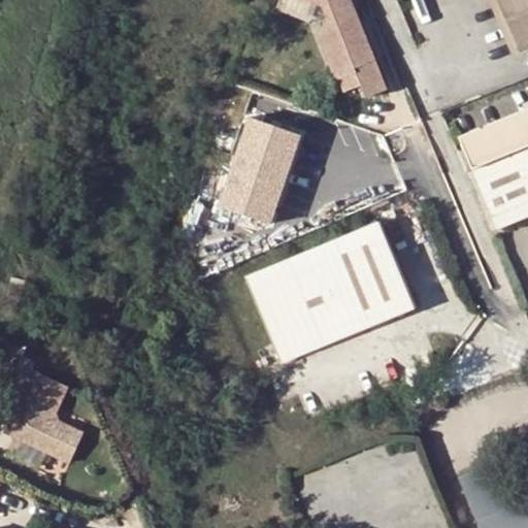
[(368,97),(389,89),(353,0),(310,0),(323,3),(328,15),(322,34),(339,78),(343,77),(349,90),(363,85),(368,97)]
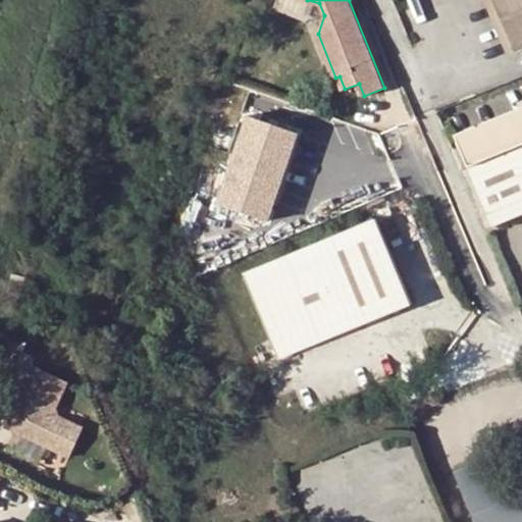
[(521,0),(496,0),(516,48),(521,45),(521,0)]
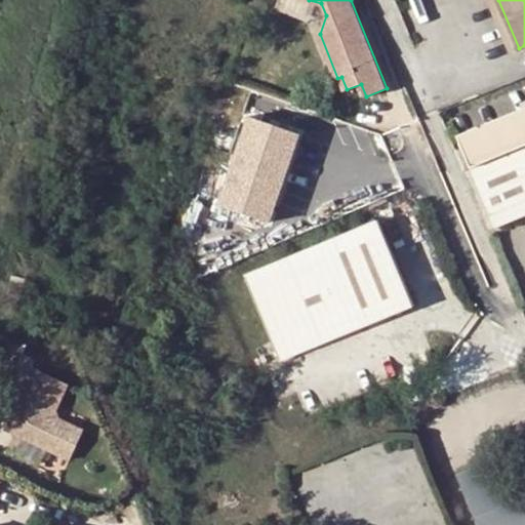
[(524,144),(524,106),(458,132),(470,160),(472,166),(524,144)]
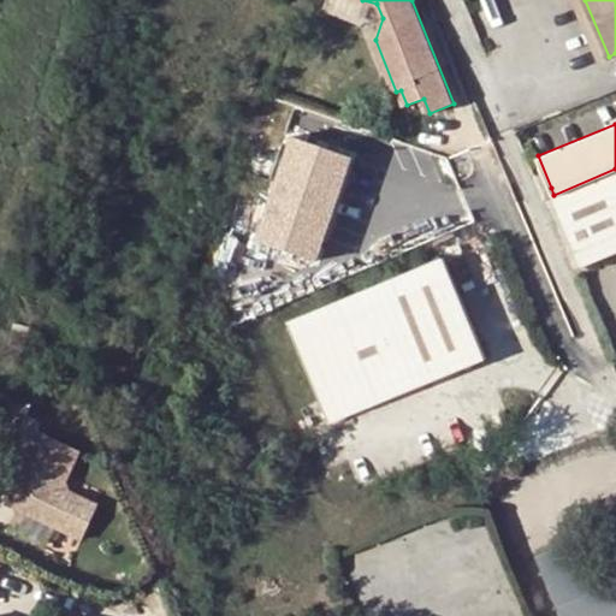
[(351,160),(290,138),(255,236),(317,258),(351,160)]
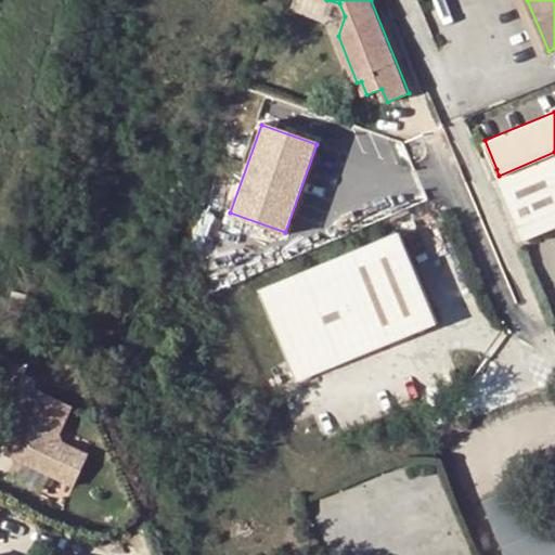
[(554,152),(499,176),(524,237),(554,224),(554,152)]
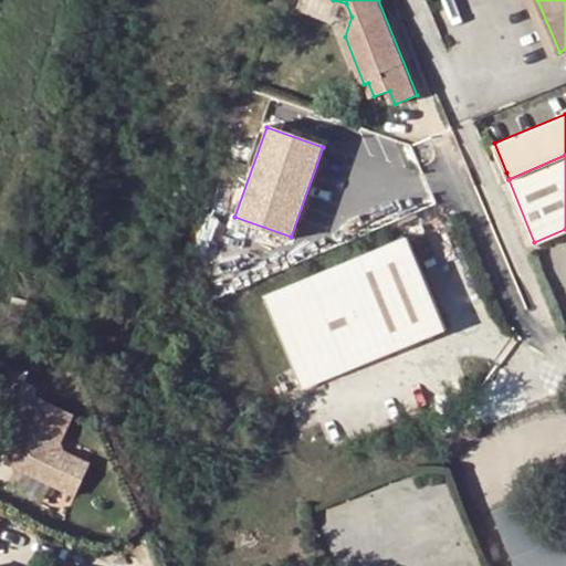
[(443,327),(407,236),(261,295),(299,386),(443,327)]
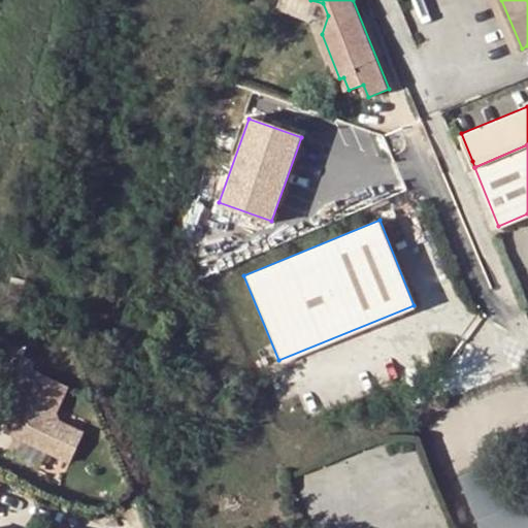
[(31,380),(22,376),(19,386),(27,389),(31,380)]
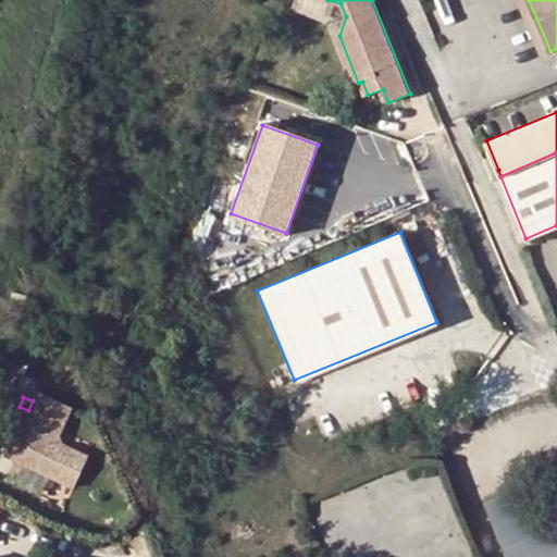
[(62,412),(33,400),(28,410),(20,407),(1,455),(12,459),(9,468),(70,492),(83,460),(54,449),(51,441),(62,412)]
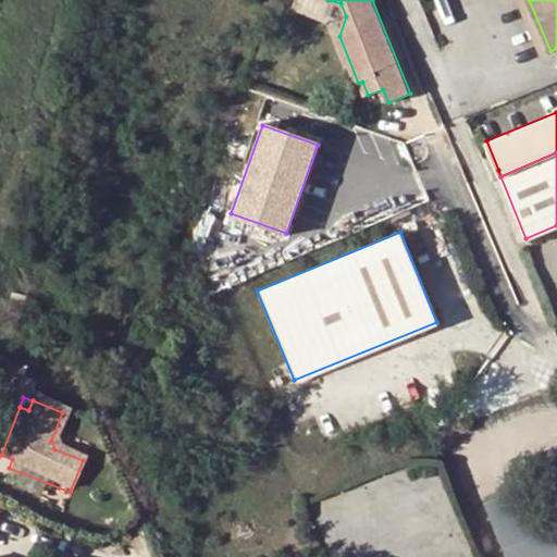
[(12,459),(1,455),(0,457),(0,465),(9,468),(12,459)]
